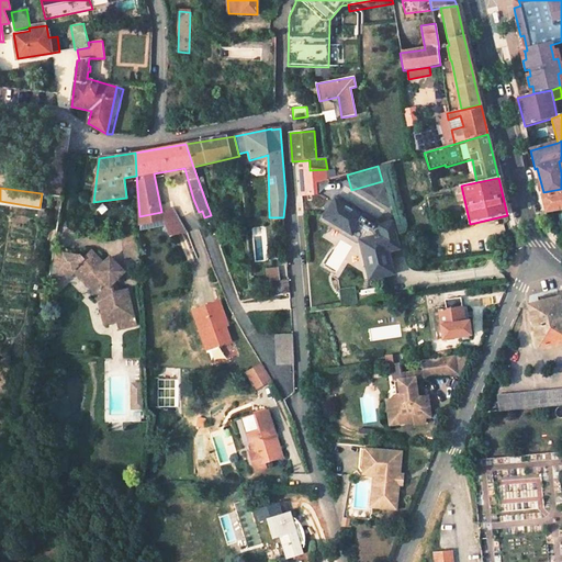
[(561,189),(543,192),(544,197),(542,197),(546,213),(561,210),(561,189)]
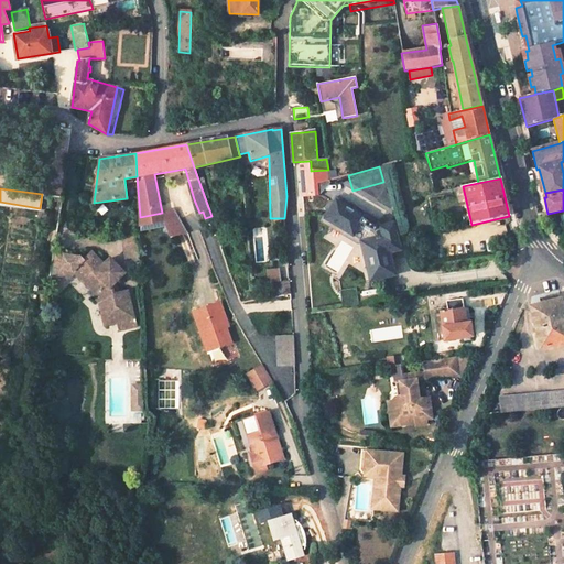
[(336,194),(323,213),(354,235),(359,227),(375,238),(361,241),(371,280),(394,274),(389,252),(400,250),(396,234),(381,237),(381,235),(372,228),(376,225),(346,203),(347,202),(336,194)]
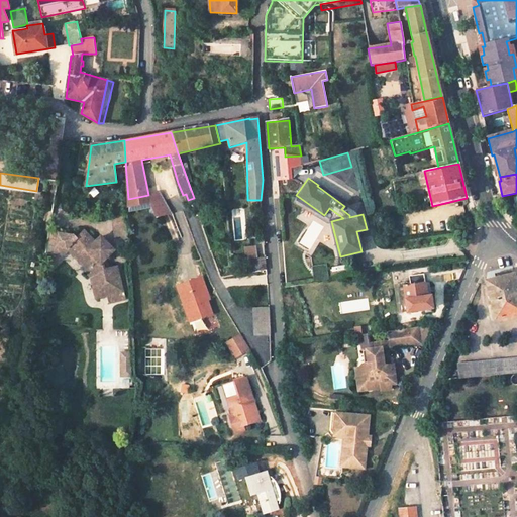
[(163,192),(150,195),(160,216),(171,212),(163,192)]
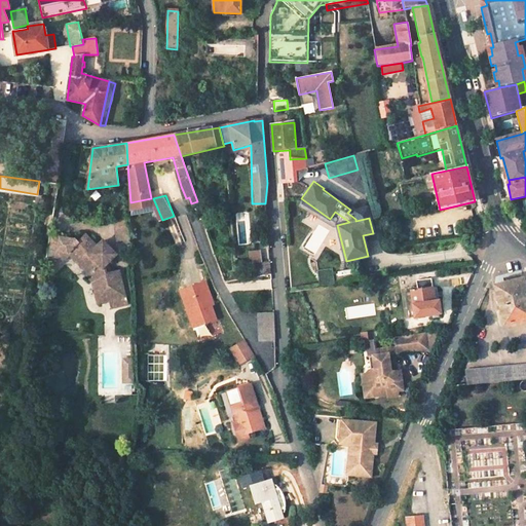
[(59,236),(48,234),(46,251),(55,253),(59,236)]
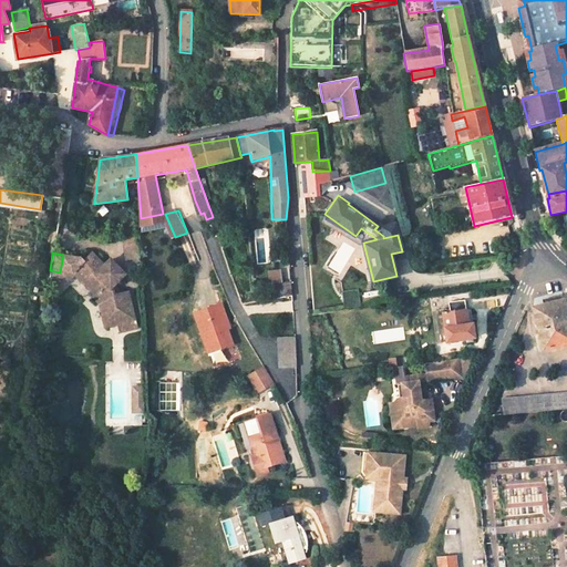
[(79,257),(63,255),(60,272),(72,274),(73,272),(83,263),(79,257)]
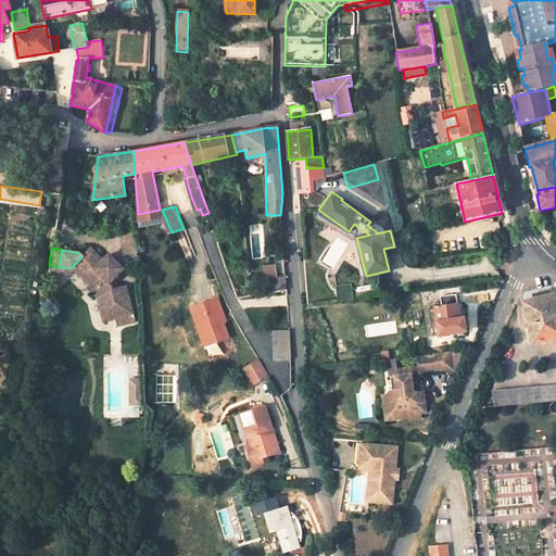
[(72,267),(93,288),(91,291),(98,299),(103,319),(115,317),(114,314),(131,311),(127,294),(124,294),(122,288),(113,289),(112,286),(112,285),(110,282),(123,269),(109,254),(101,262),(89,250),(83,255),(81,257),(72,267)]
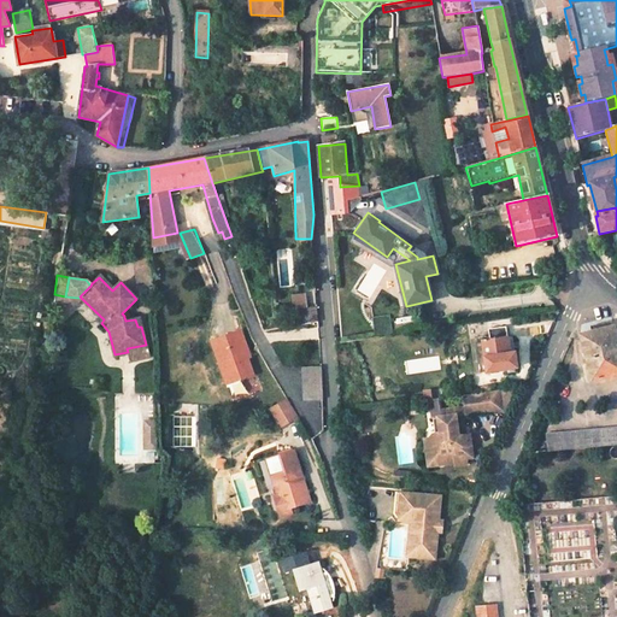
[(318,317),(315,316),(315,309),(318,306),(318,305),(293,310),(294,325),(318,321),(318,317)]
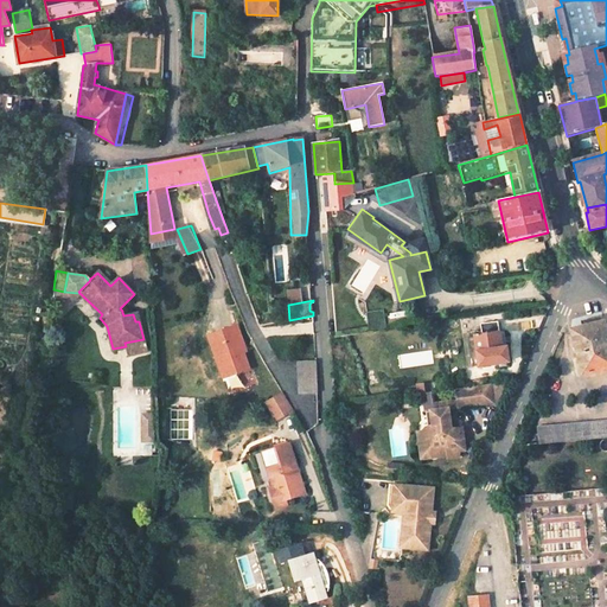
[(606,320),(570,330),(582,374),(606,369),(606,320)]
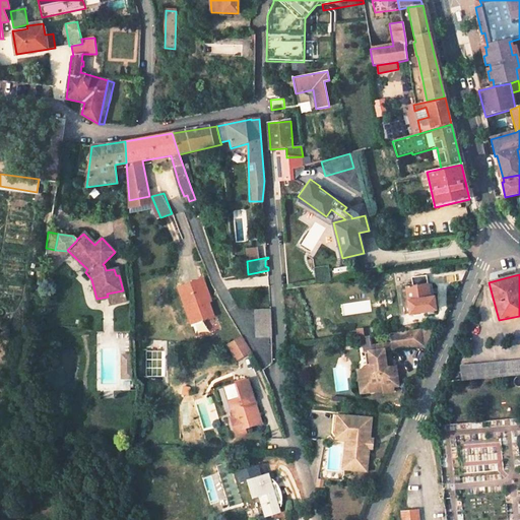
[(400,288),(404,314),(436,309),(434,294),(429,295),(427,284),(426,275),(411,277),(411,283),(403,284),(404,287),(400,288)]
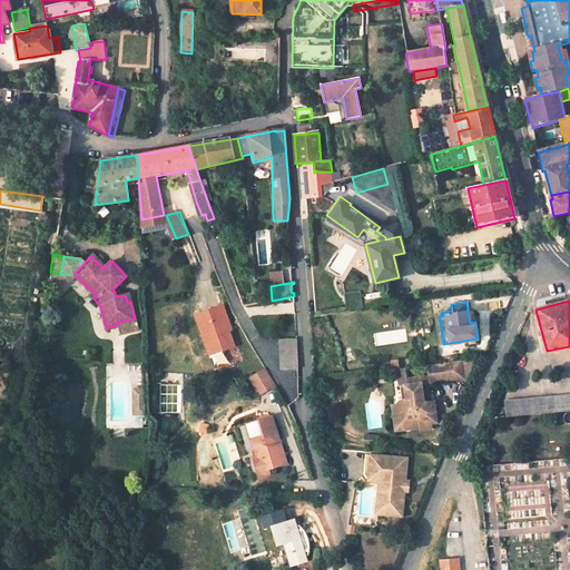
[(224,304),(196,314),(209,357),(222,353),(220,350),(234,345),(228,326),(231,325),(224,304)]
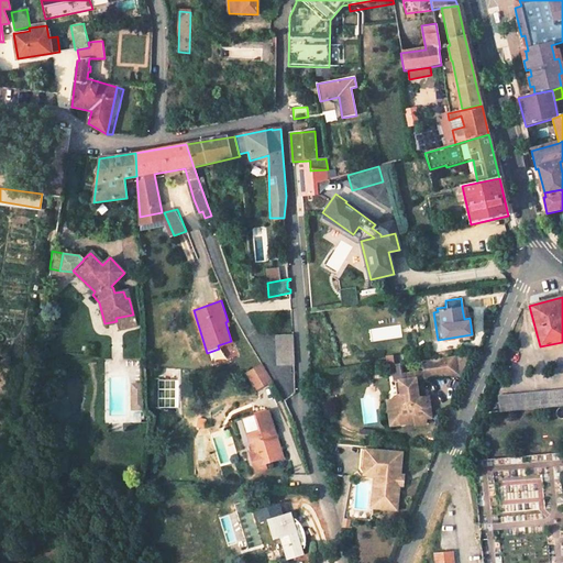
[(133,318),(117,321),(118,331),(135,327),(134,323),(135,323),(135,318),(133,319),(133,318)]
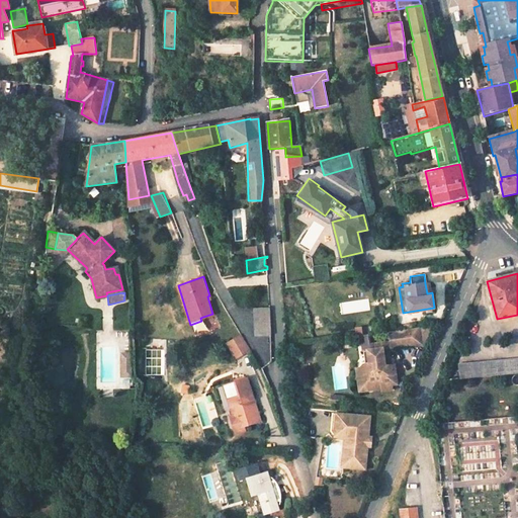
[(270,308),(255,308),(256,333),(271,334),(270,308)]
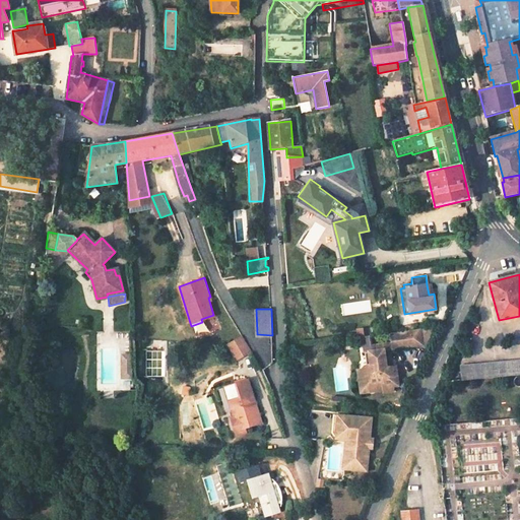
[(390,333),(391,342),(392,348),(414,345),(425,344),(423,328),(412,330),(394,332),(390,333)]
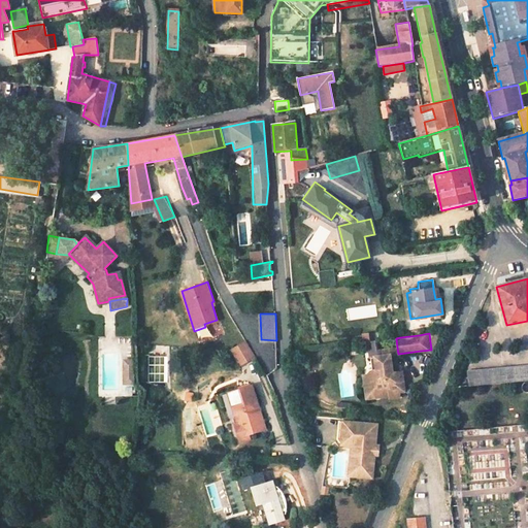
[(374,341),(367,342),(371,369),(376,369),(374,357),(376,357),(376,351),(374,341)]
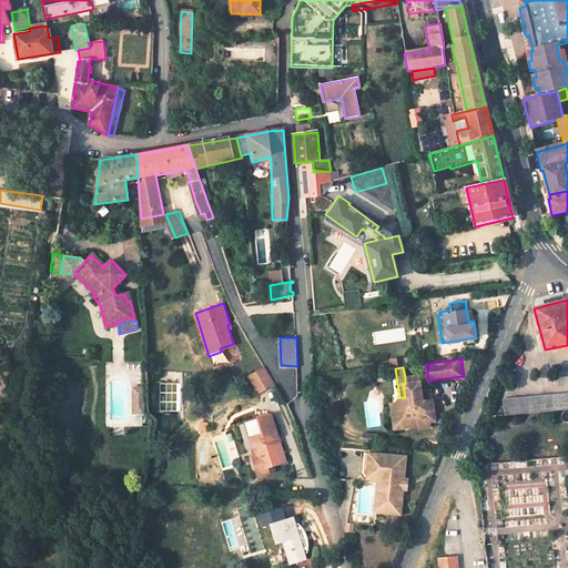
[(263,394),(276,386),(276,385),(274,381),(266,369),(254,378),(261,388),(263,394)]
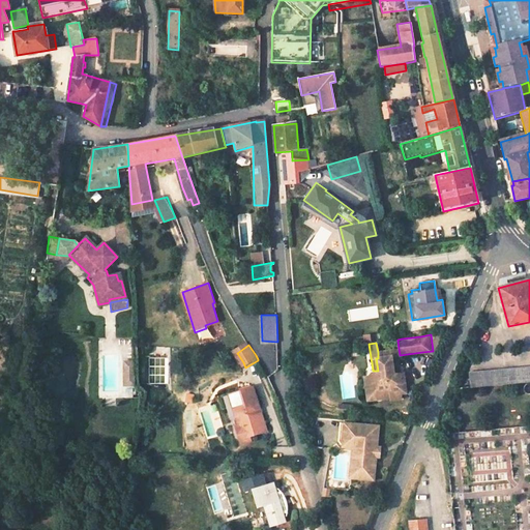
[(399,349),(389,351),(390,356),(393,375),(400,374),(396,355),(400,355),(399,349)]
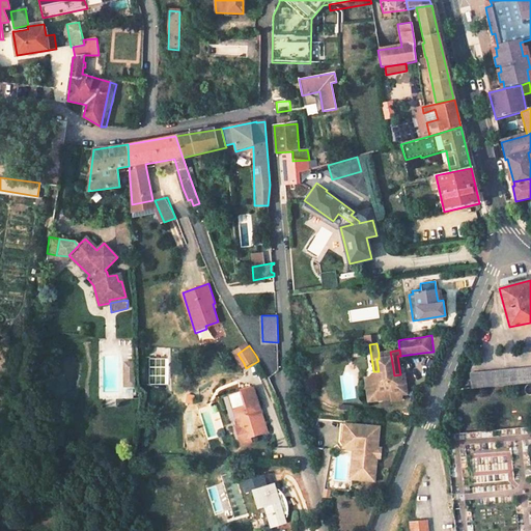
[(379,371),(373,371),(370,376),(373,395),(391,393),(392,397),(392,399),(402,398),(402,394),(407,393),(403,373),(400,374),(394,375),(391,357),(379,359),(376,359),(379,371)]
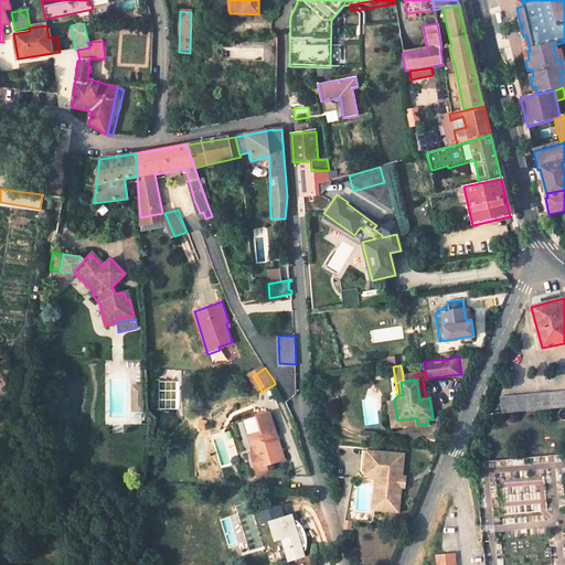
[(564,392),(499,398),(500,415),(564,407),(564,392)]
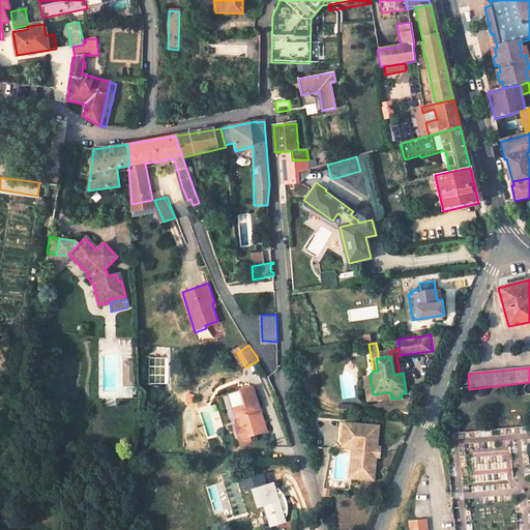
[(373,394),(370,376),(364,377),(369,401),(373,400),(373,394)]
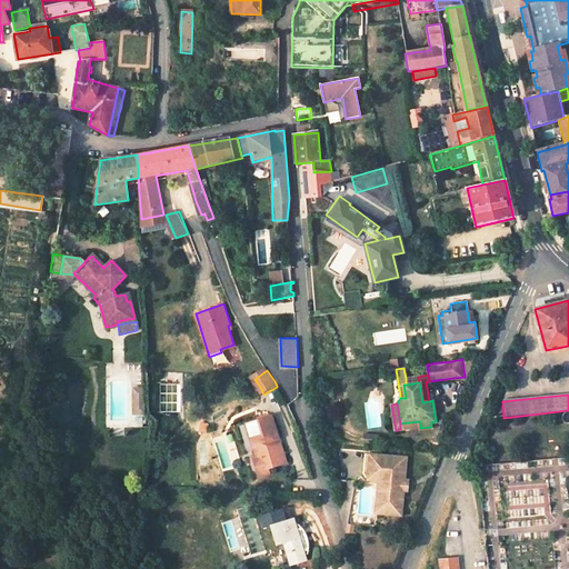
[(275,412),(248,419),(256,452),(262,451),(267,466),(287,460),(275,412)]
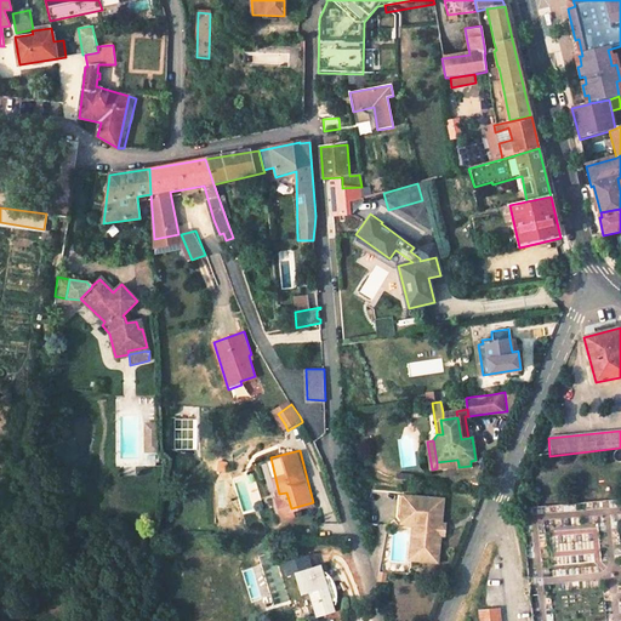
[(286,493),(279,494),(284,510),(291,508),(286,493)]
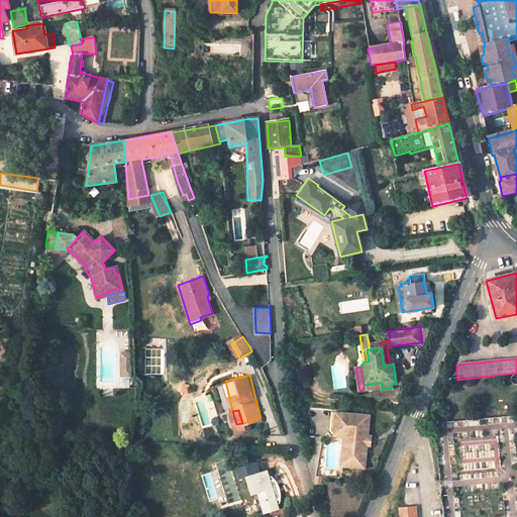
[(371,416),(368,416),(334,413),(333,427),(333,429),(336,432),(343,433),(346,432),(348,432),(347,437),(346,437),(345,451),(348,451),(347,464),(350,468),(364,469),(366,445),(364,443),(365,438),(366,437),(369,437),(371,416)]
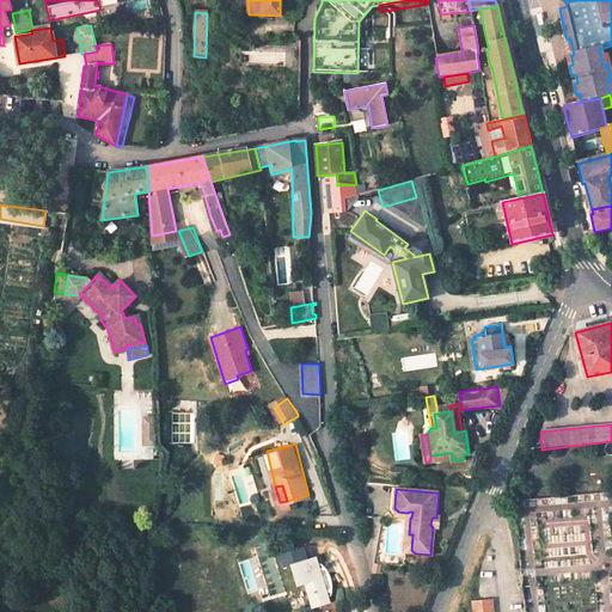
[(314,556),(291,563),(297,585),(304,582),(312,607),(330,601),(326,591),(330,589),(330,587),(330,585),(330,582),(329,580),(329,577),(328,575),(326,573),(324,570),(323,569),(319,570),(314,556)]
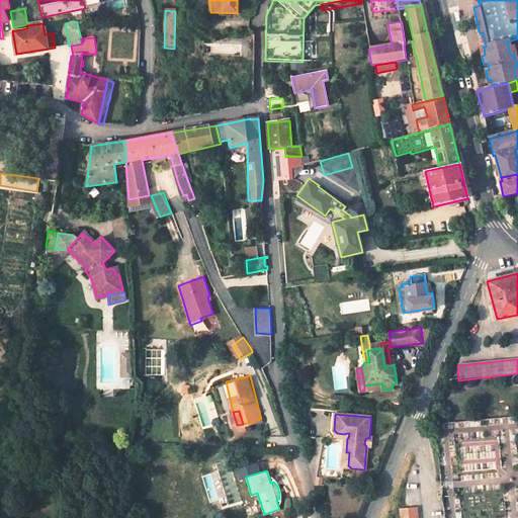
[(402,517),(401,517),(417,517),(417,515),(417,508),(401,510),(402,517)]
